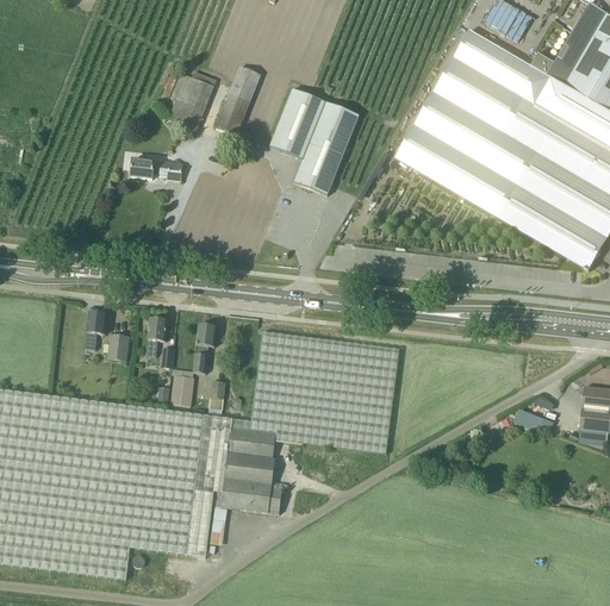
[(573,60),(576,61),(562,83),(470,29),(394,157),(583,267),(587,270),(591,266),(609,231),(609,13),(605,11),(590,37),(580,31),(570,48),(570,50),(568,52),(570,56),(571,58),(573,60)]
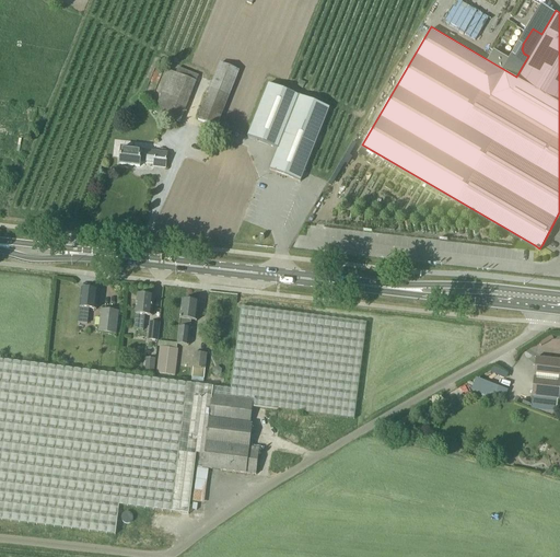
[(241,68),(221,60),(198,117),(218,126),(241,68)]
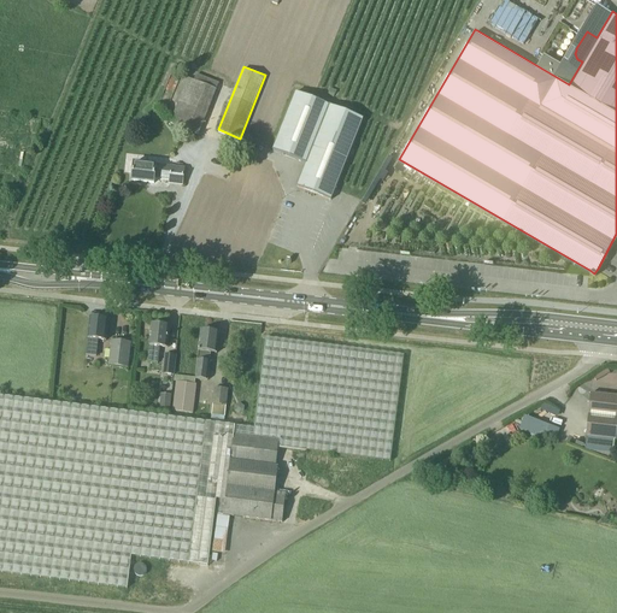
[(199,131),(216,86),(218,80),(197,70),(194,77),(187,76),(171,121),(199,131)]
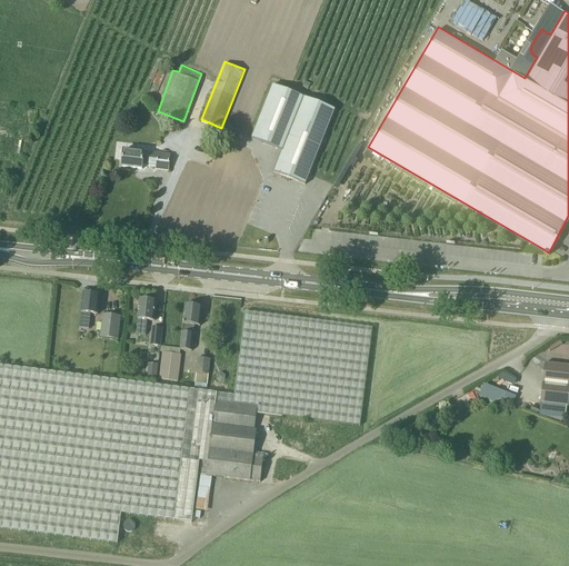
[(282,148),(273,169),(305,182),(333,107),(272,82),(251,137),(282,148)]
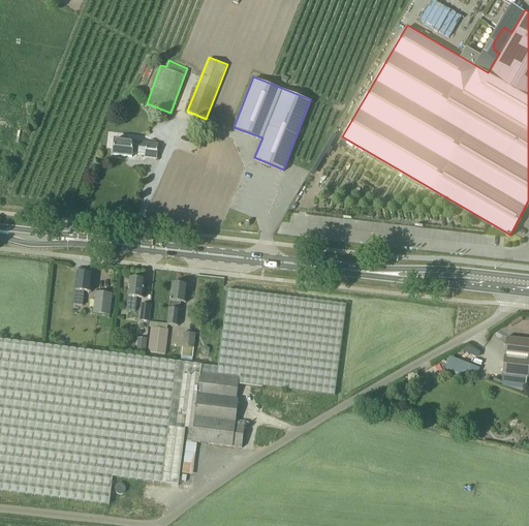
[(145,155),(156,156),(158,143),(115,137),(113,152),(131,155),(132,149),(146,151),(145,155)]
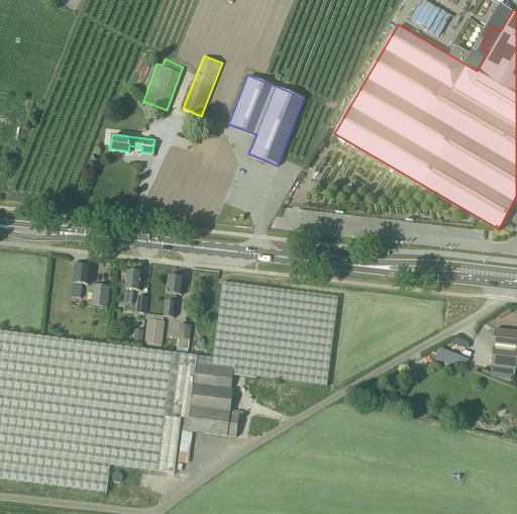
[(90,266),(76,264),(71,304),(79,305),(82,282),(88,283),(90,266)]
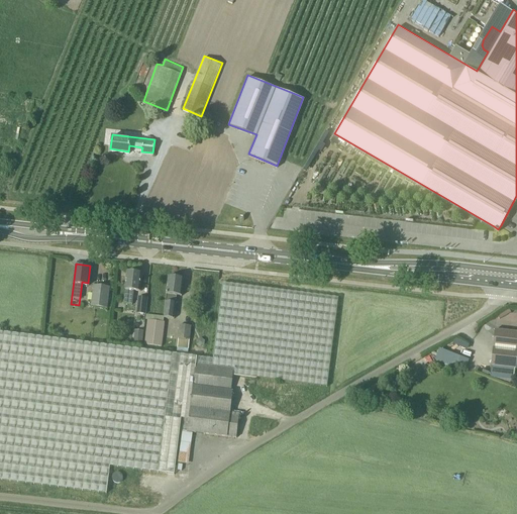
[(141,272),(127,270),(125,287),(123,301),(132,302),(133,288),(140,289),(141,272)]
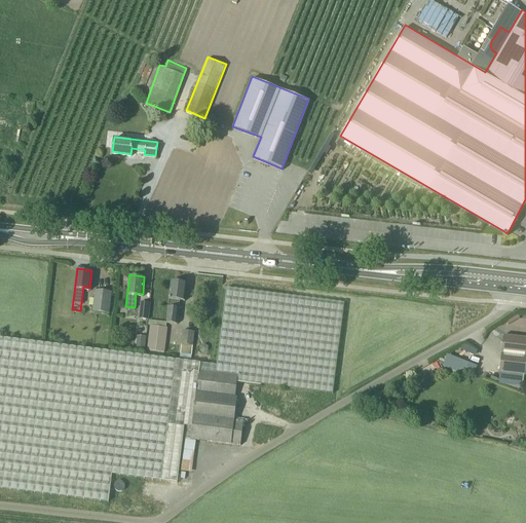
[(184,299),(186,281),(172,279),(166,321),(177,322),(180,298),(184,299)]
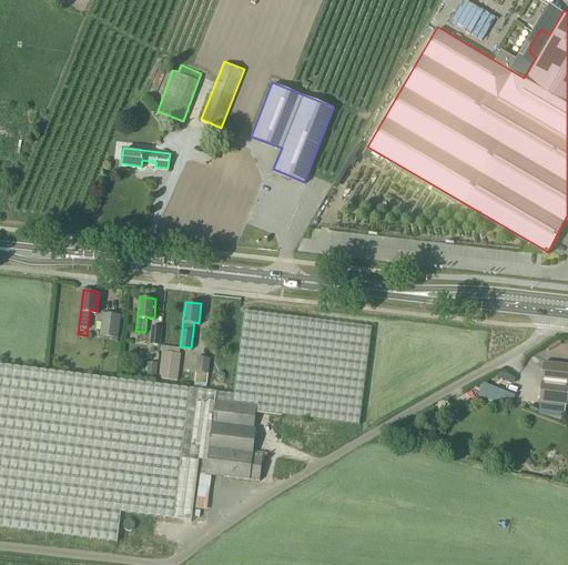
[(234,392),(0,362),(0,524),(117,540),(121,510),(191,518),(199,457),(201,457),(200,471),(250,477),(260,478),(263,453),(253,451),(256,427),(254,427),(256,410),(359,422),(372,324),(244,309),(234,392)]
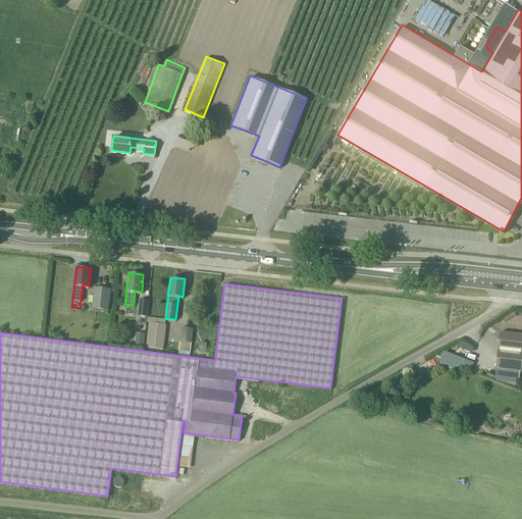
[(111,288),(95,287),(92,306),(108,308),(111,288)]
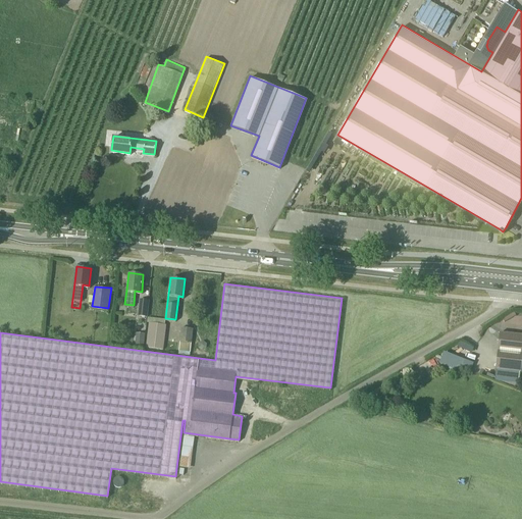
[(147,316),(149,298),(139,298),(137,316),(147,316)]
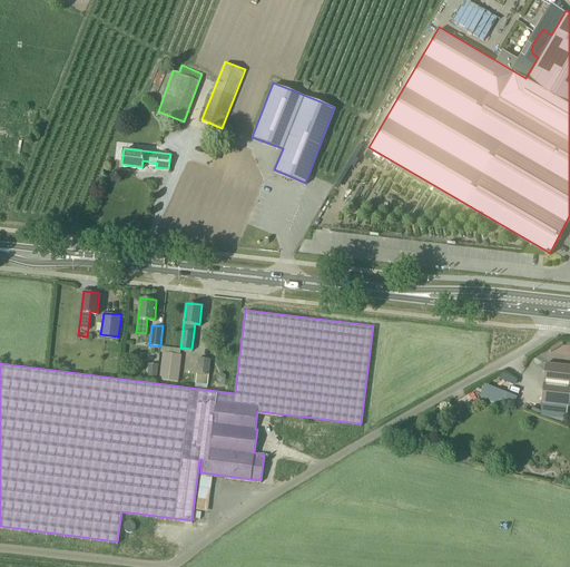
[(178,380),(182,352),(163,350),(159,378),(178,380)]
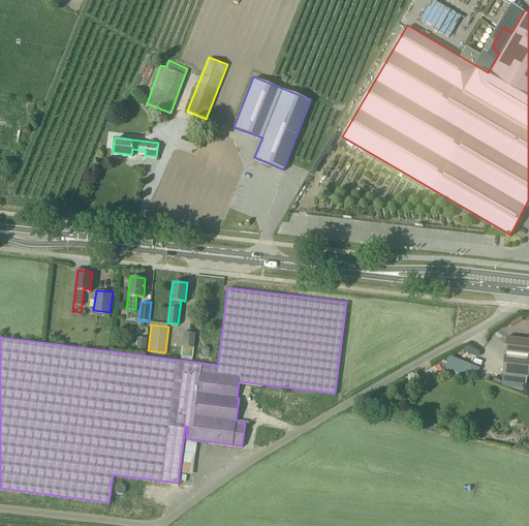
[(192,356),(195,332),(184,330),(181,354),(192,356)]
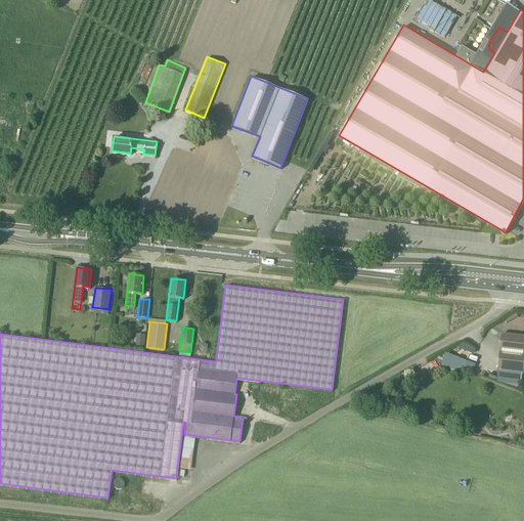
[(522,376),(523,367),(523,360),(523,334),(501,332),(497,368),(499,368),(499,373),(522,376)]
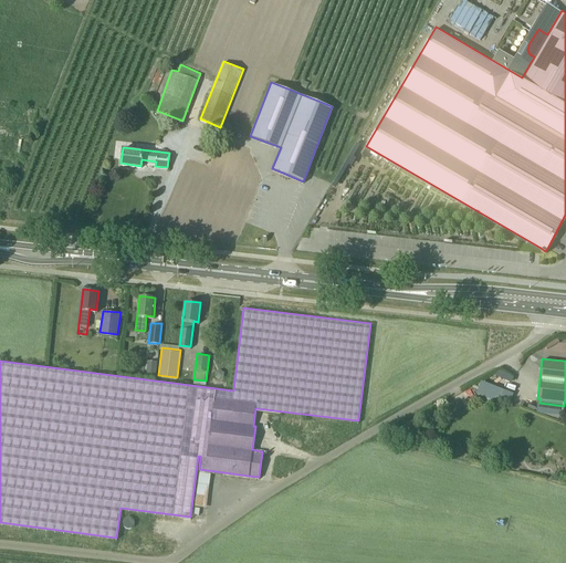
[(156,369),(156,360),(147,361),(148,369),(156,369)]
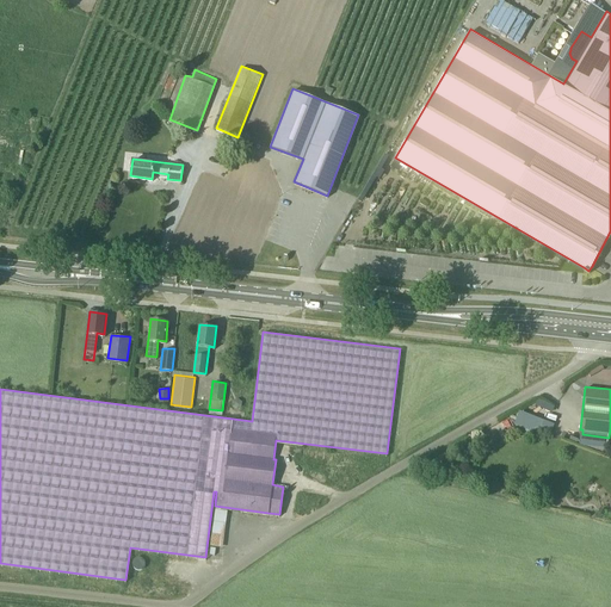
[(549,416),(555,404),(538,397),(532,409),(549,416)]
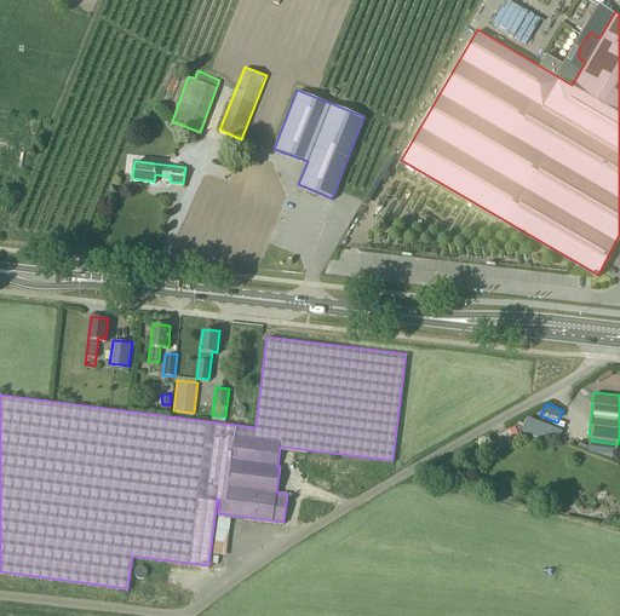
[(522,430),(545,437),(546,432),(560,437),(563,426),(526,415),(522,430)]
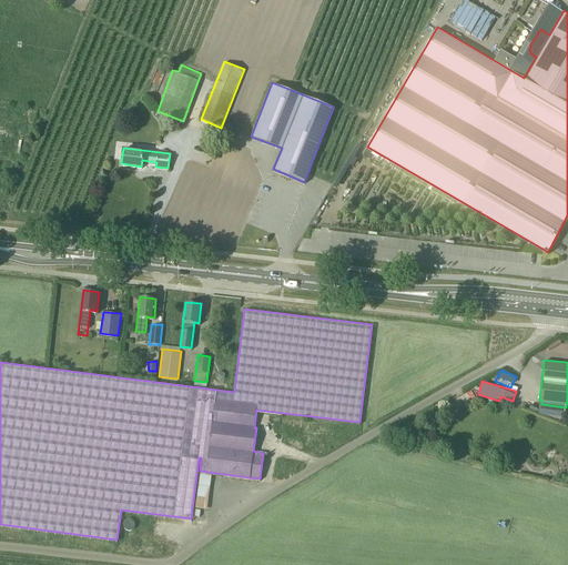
[(132,517),(129,516),(127,517),(124,520),(123,523),(124,525),(125,527),(129,528),(132,527),(134,525),(135,523),(134,520),(132,517)]
